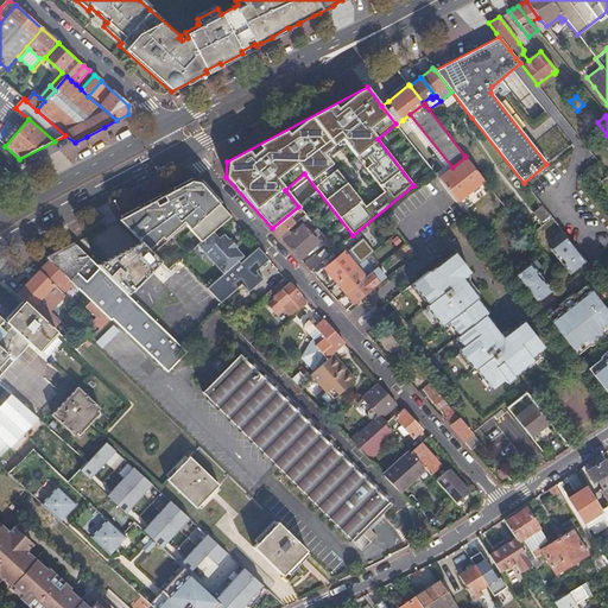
[(607,135),(597,122),(596,122),(607,137),(607,145),(606,147),(607,150),(607,135)]
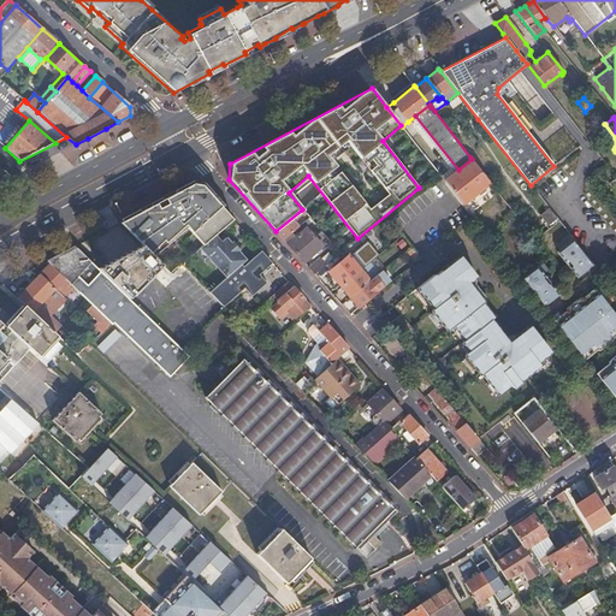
[(490,183),(472,159),(458,170),(444,181),(462,205),(490,183)]
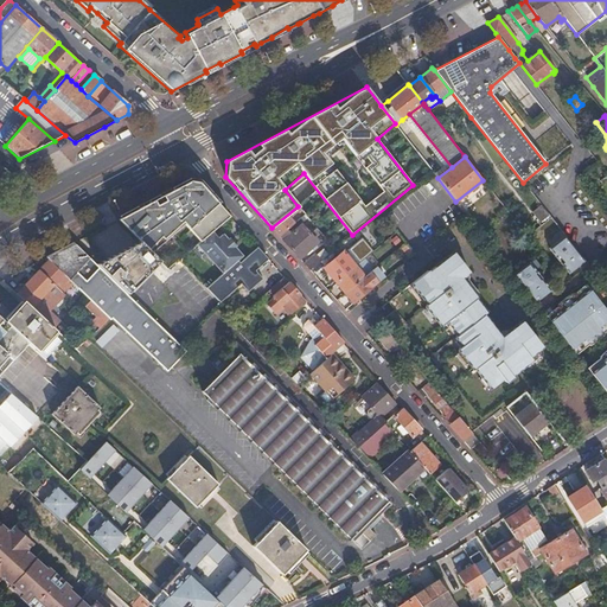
[(184,224),(199,242),(211,231),(229,216),(199,183),(190,180),(117,219),(139,241),(147,249),(159,238),(163,242),(184,224)]
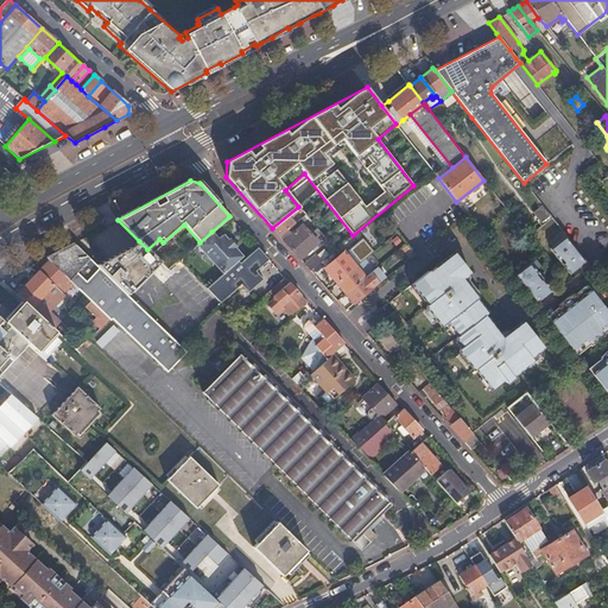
[(550,217),(542,206),(533,213),(543,223),(550,217)]
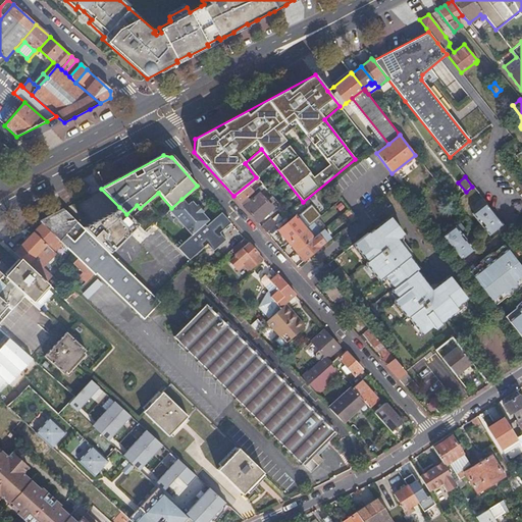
[(233,196),(240,203),(247,197),(253,192),(249,188),(251,187),(259,180),(256,177),(233,196)]
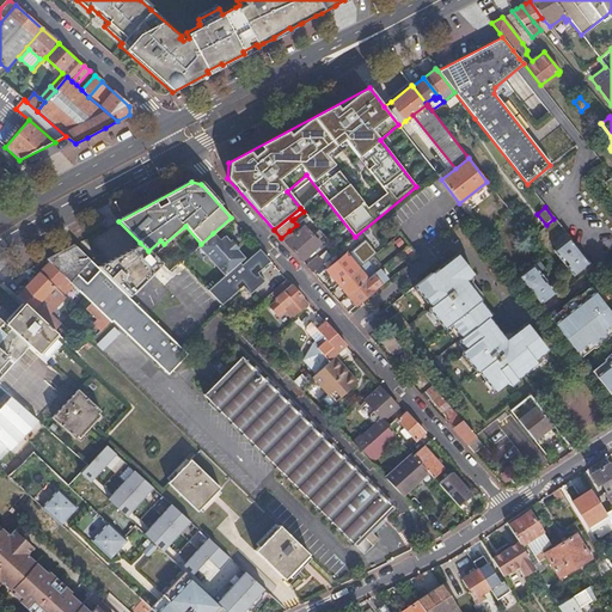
[(281,238),(293,251),(313,233),(307,225),(305,227),(304,226),(293,236),(289,231),(281,238)]
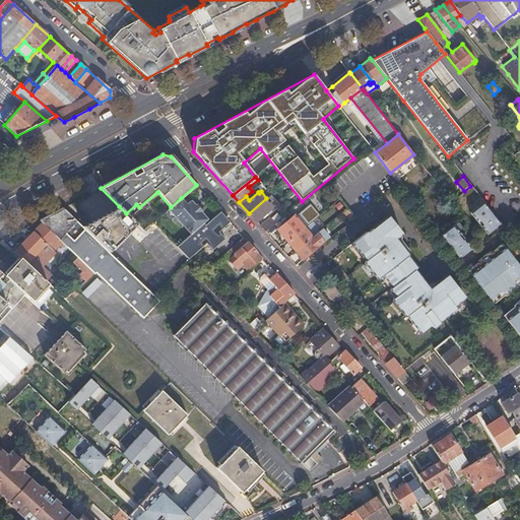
[(456,193),(449,199),(451,202),(458,196),(456,193)]
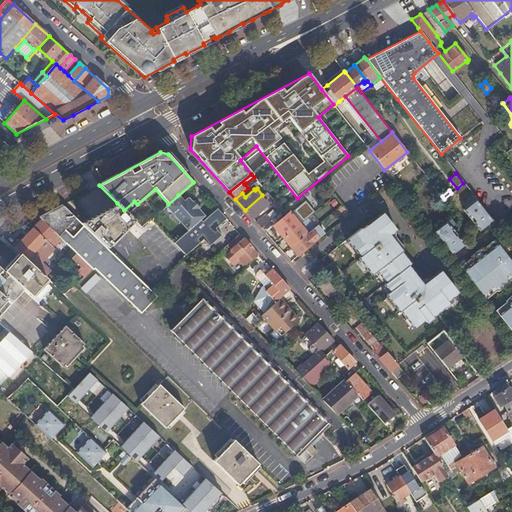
[(245,210),(252,218),(259,212),(261,210),(269,203),(266,199),(270,196),(266,192),(262,195),(245,210)]
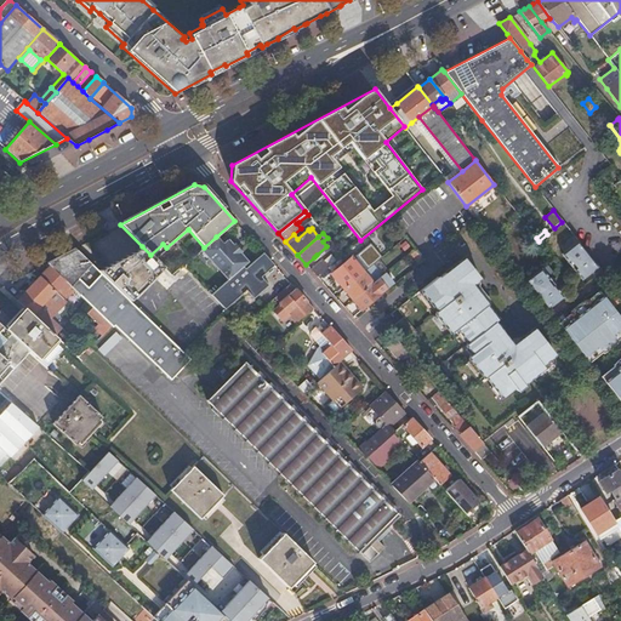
[(222,244),(216,237),(204,248),(197,254),(205,263),(210,260),(228,279),(241,266),(246,261),(227,240),(222,244)]
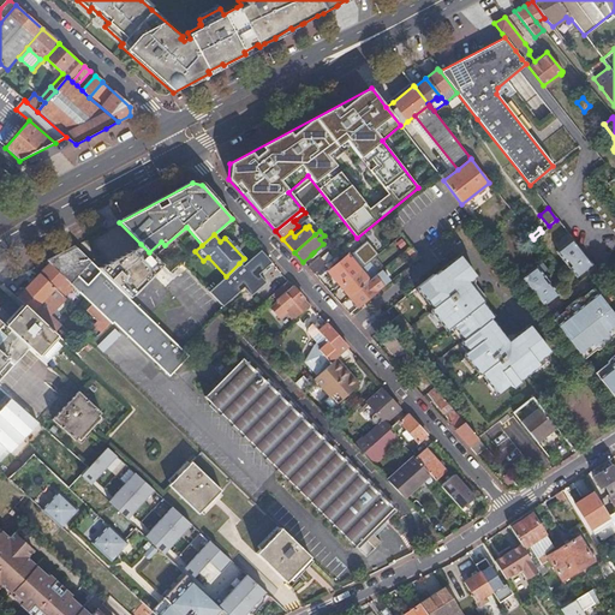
[(575,278),(591,264),(571,239),(555,252),(575,278)]
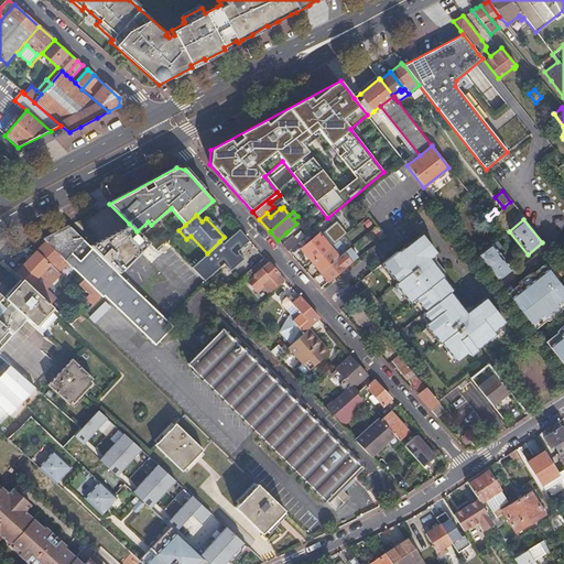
[(336,220),(318,235),(302,249),(328,281),(354,260),(357,257),(349,247),(346,250),(338,240),(346,232),(336,220)]
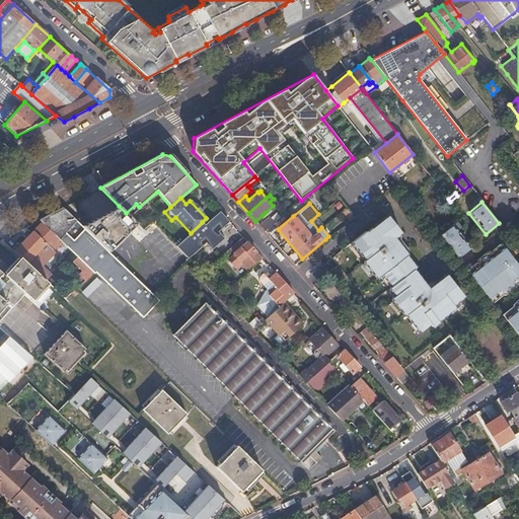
[(126,213),(129,216),(139,207),(136,204),(126,213)]
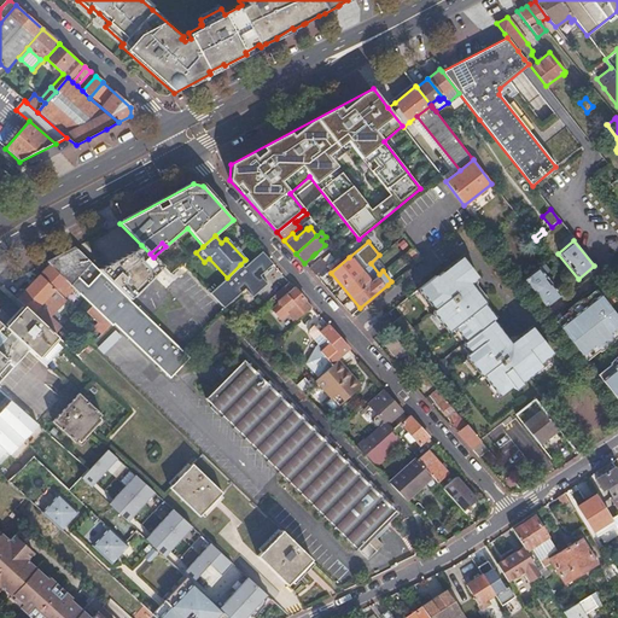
[(129,299),(162,266),(153,257),(150,254),(141,245),(98,269),(129,299)]
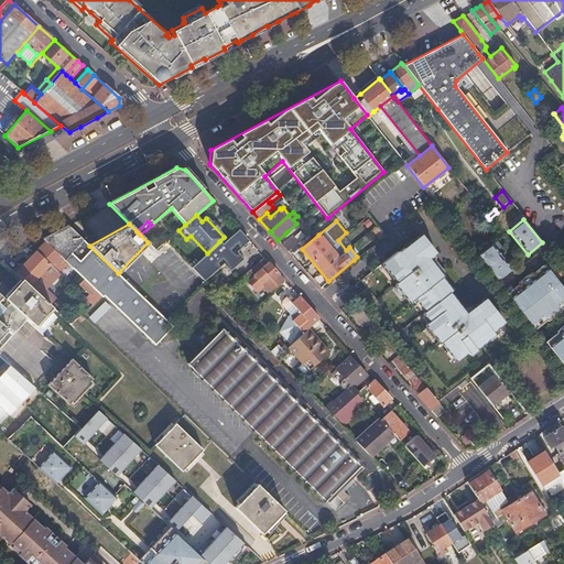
[(104,295),(155,346),(174,327),(118,273),(89,246),(68,225),(56,231),(43,239),(45,241),(67,263),(86,282),(101,297),(104,295)]
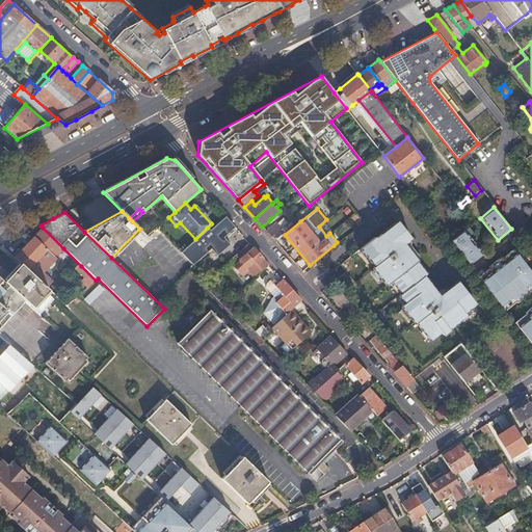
[(356,224),(361,221),(355,214),(351,216),(356,224)]
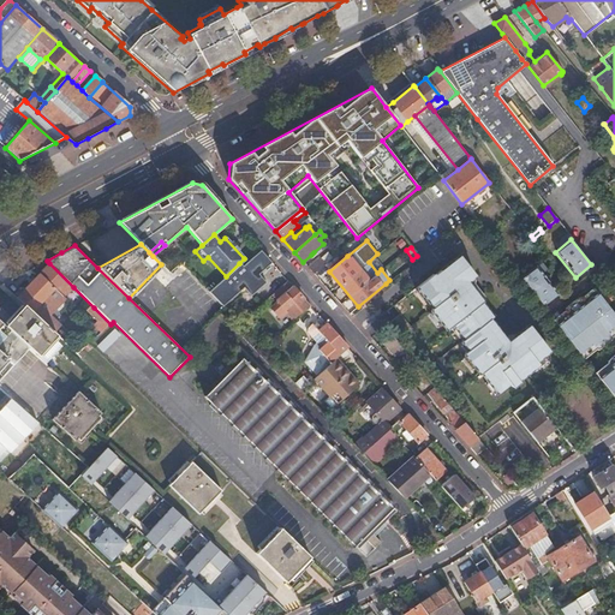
[(239,263),(226,276),(209,291),(222,305),(243,287),(246,290),(250,296),(266,281),(258,274),(270,262),(260,250),(242,266),(239,263)]
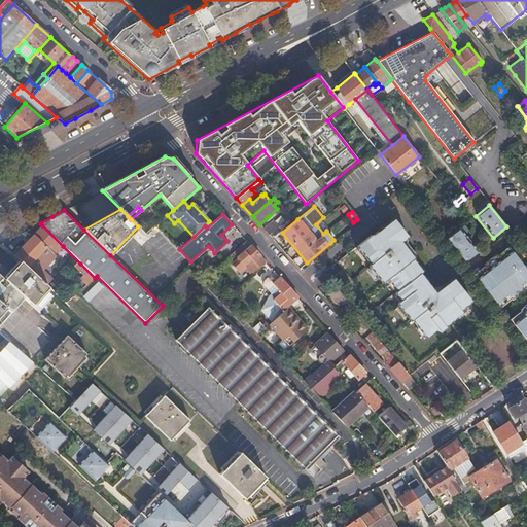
[(264,229),(269,235),(285,221),(280,216),(274,221),(273,220),(264,229)]
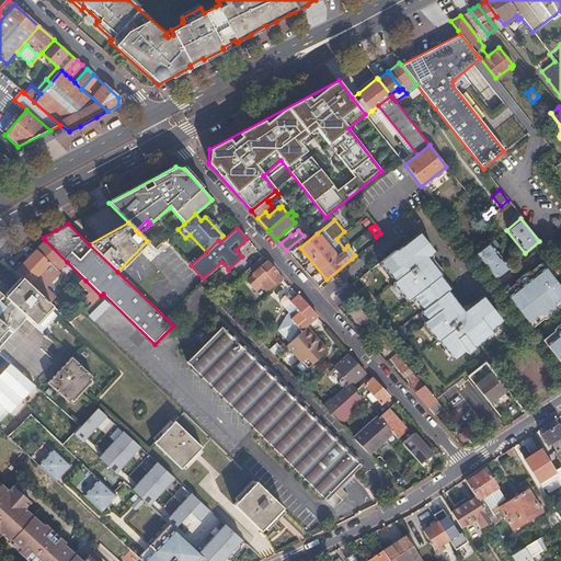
[(393,284),(401,293),(409,302),(414,298),(424,310),(422,312),(427,320),(424,323),(438,342),(439,342),(454,359),(464,353),(466,356),(472,351),(471,350),(483,340),(481,336),(502,321),(483,298),(464,313),(447,293),(449,290),(439,278),(442,276),(426,258),(434,252),(420,235),(397,252),(396,251),(381,263),(397,282),(393,284)]
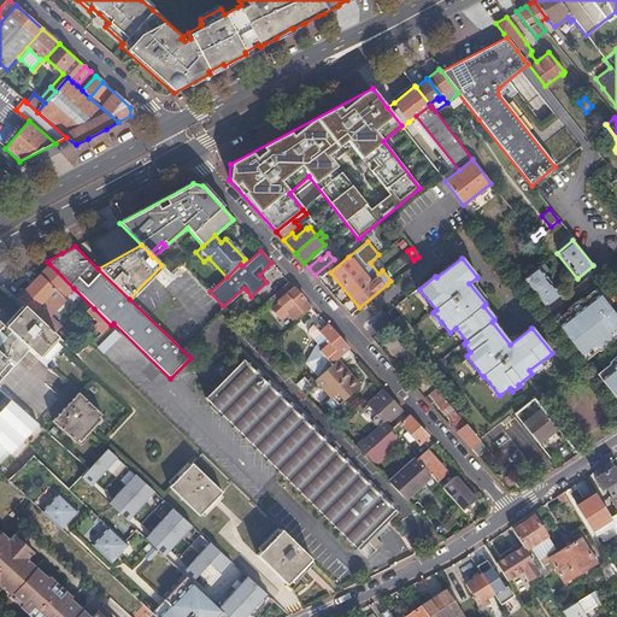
[(65,298),(74,288),(50,264),(40,274),(65,298)]
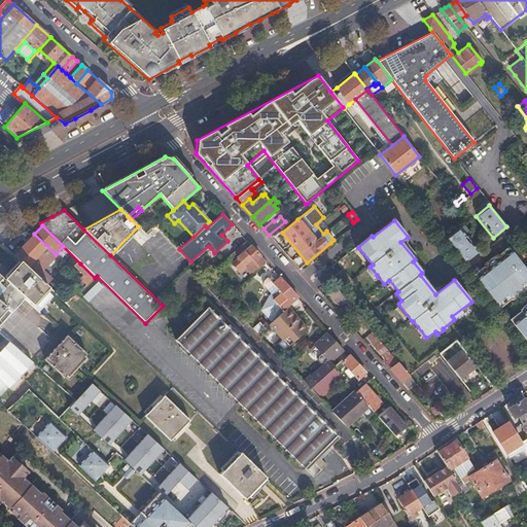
[(478,252),(458,229),(445,239),(464,262),(478,252)]
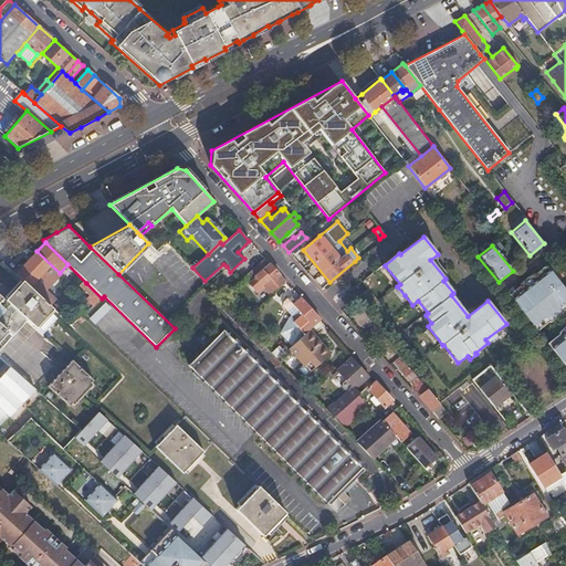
[(60,273),(37,251),(14,273),(23,281),(50,306),(56,300),(46,290),(61,275),(60,273)]
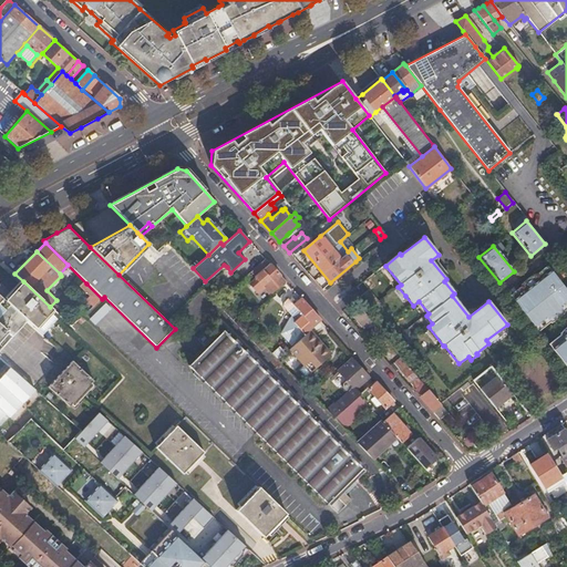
[(255,276),(269,264),(265,258),(250,271),(255,276)]
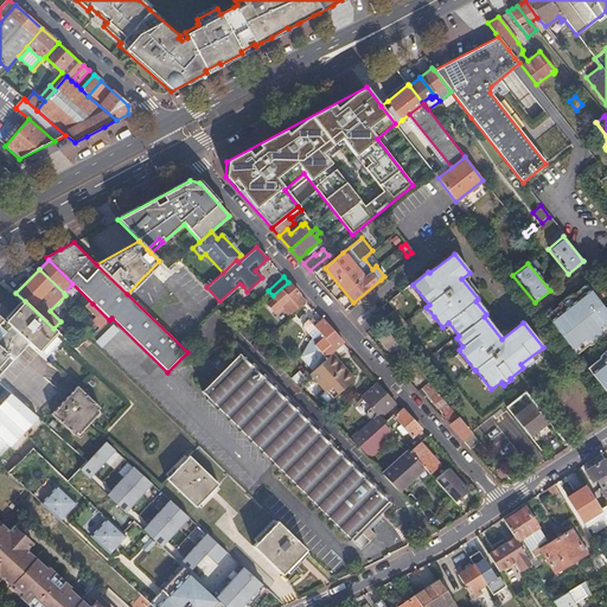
[(269,305),(275,311),(281,305),(283,307),(291,315),(305,301),(288,282),(273,295),(274,296),(269,301),(269,305)]
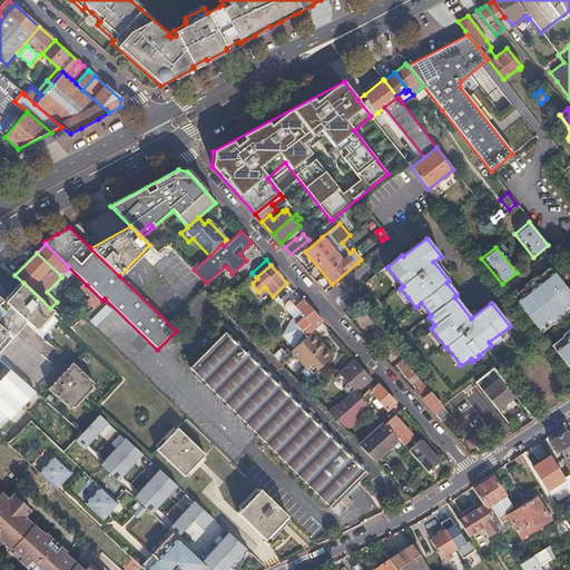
[(567,275),(560,265),(552,271),(553,272),(560,279),(567,275)]
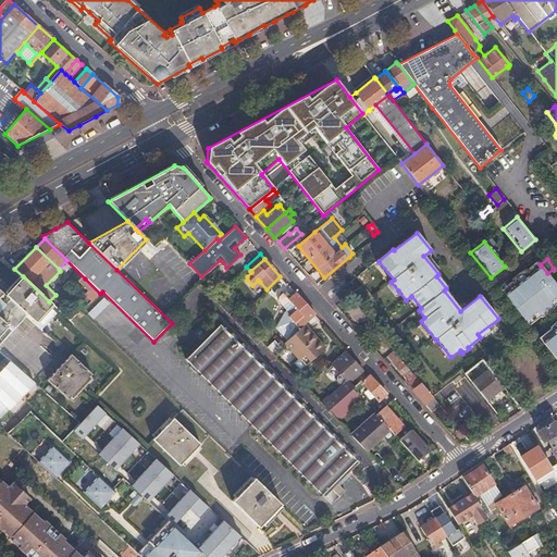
[(220,260),(201,276),(203,279),(223,262),(220,260)]
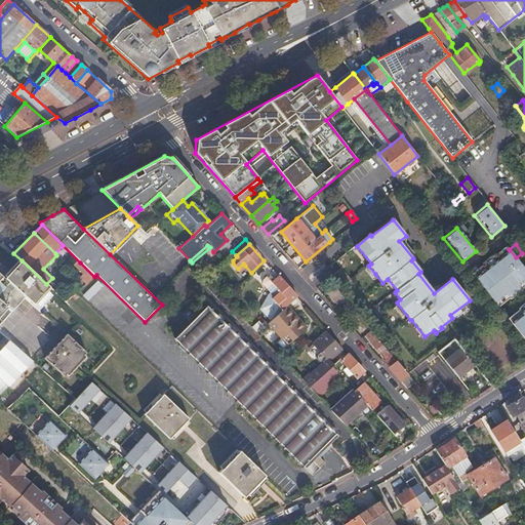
[(510,250),(475,278),(498,307),(509,298),(510,299),(513,298),(515,296),(518,294),(520,292),(523,289),(522,288),(524,285),(524,269),(516,257),(510,250)]
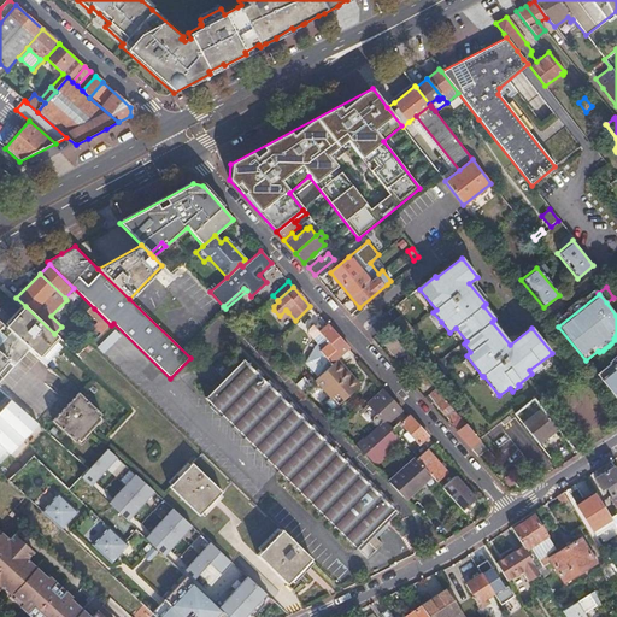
[(6,327),(29,348),(37,356),(54,339),(57,335),(54,334),(25,306),(6,327)]
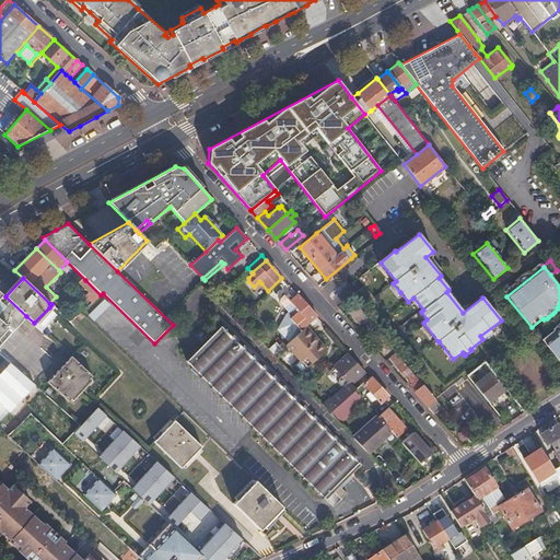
[(92,303),(101,295),(85,280),(82,283),(92,293),(86,298),(92,303)]
